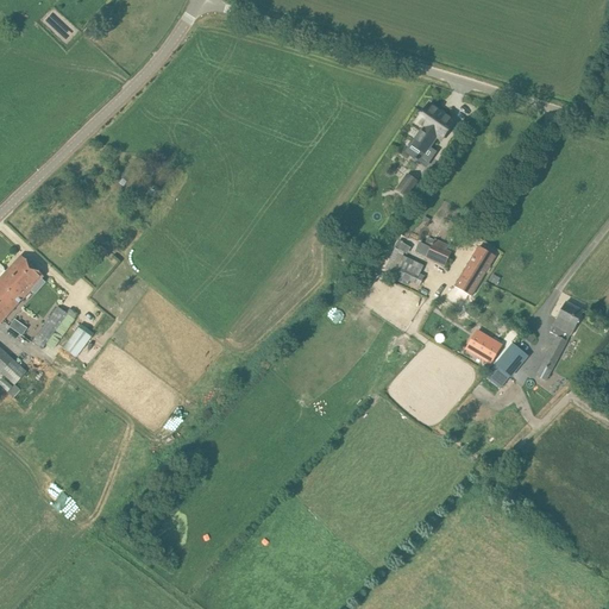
[(94,35),(87,29),(83,33),(90,39),(94,35)]
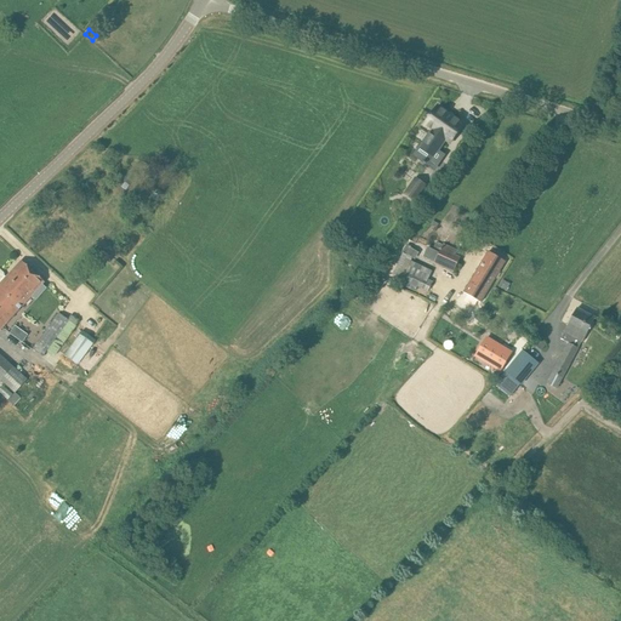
[(433,131),(419,154),(427,160),(425,164),(434,171),(445,157),(439,153),(448,141),(450,143),(465,124),(438,106),(425,125),(431,130),(433,131)]
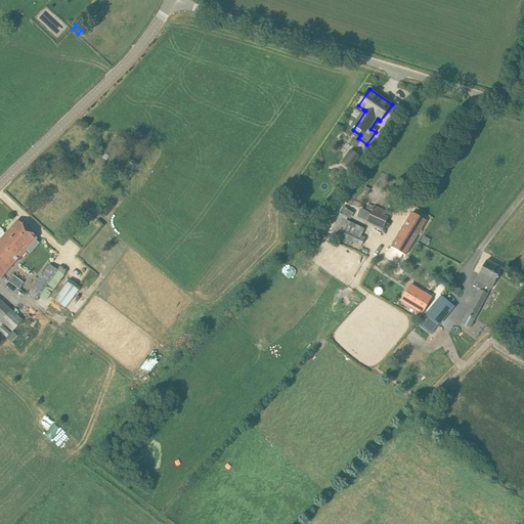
[(351,151),(342,166),(349,171),(359,157),(351,151)]
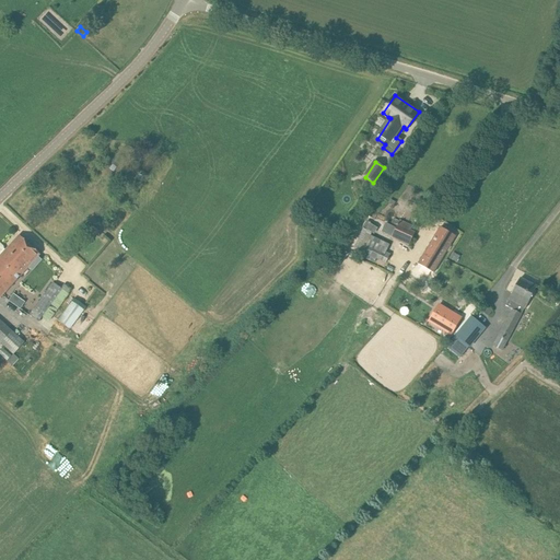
[(431,211),(436,203),(429,199),(423,207),(431,211)]
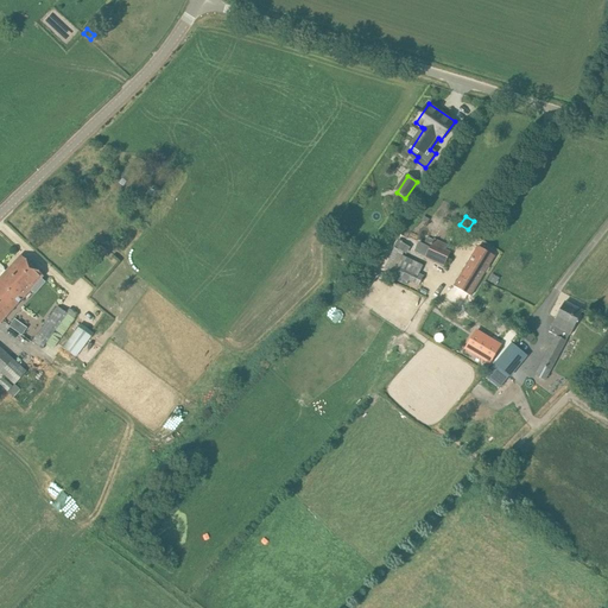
[(420,241),(416,251),(426,255),(425,255),(425,258),(444,267),(451,252),(445,249),(448,245),(435,239),(430,246),(420,241)]
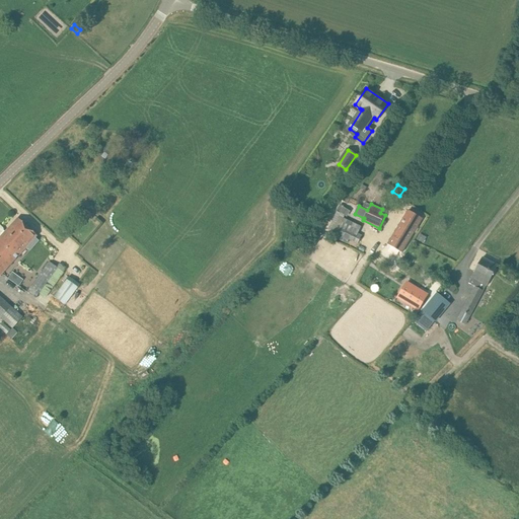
[(340,206),(336,211),(340,214),(346,217),(349,212),(344,208),(340,206)]
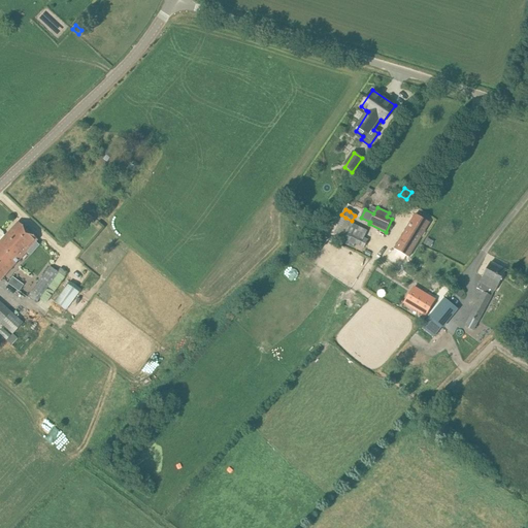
[(430,223),(416,213),(395,249),(408,257),(430,223)]
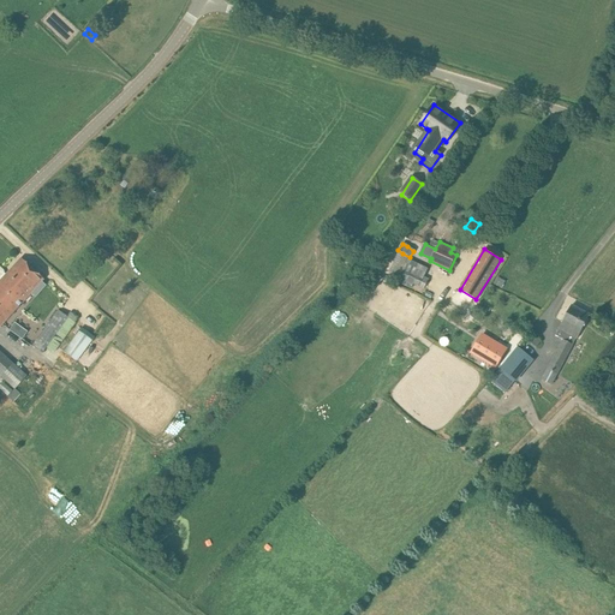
[(103,250),(97,256),(99,257),(102,260),(107,254),(103,250)]
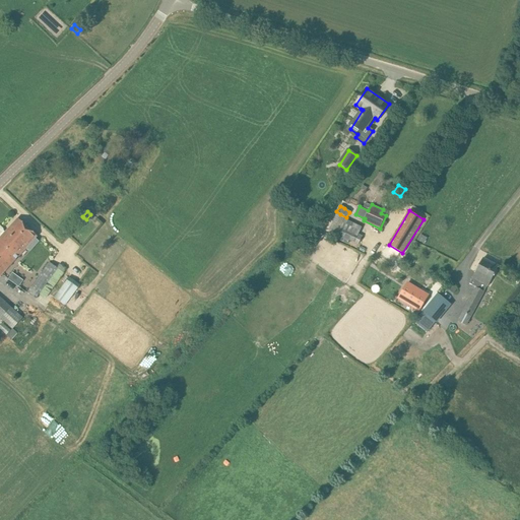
[(344,217),(334,238),(346,244),(348,239),(354,242),(362,226),(344,217)]
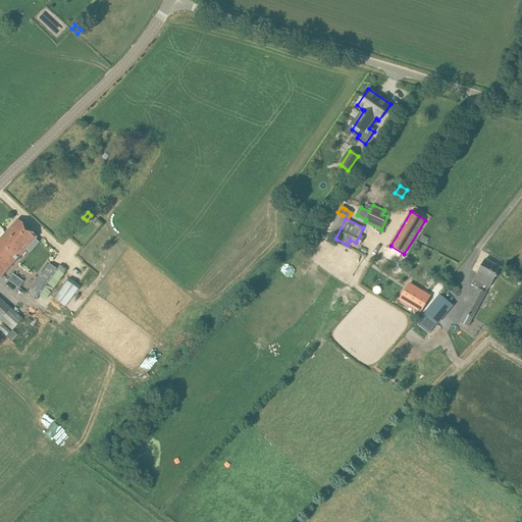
[(0,277),(27,249),(30,252),(39,242),(36,239),(37,238),(16,219),(5,231),(4,230),(4,228),(1,226),(0,225),(0,236),(1,237),(0,237),(0,277)]
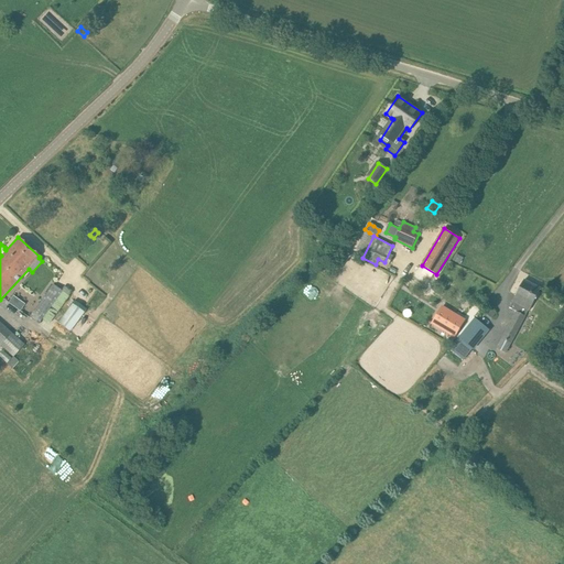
[(541,289),(524,279),(512,303),(510,307),(516,311),(501,338),(497,348),(507,354),(511,344),(525,316),(528,311),(529,311),(541,289)]
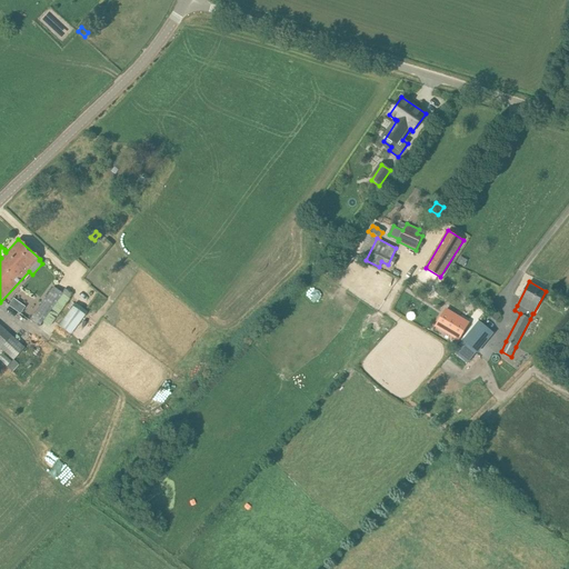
[(52,288),(29,320),(39,327),(42,320),(49,326),(69,299),(52,288)]
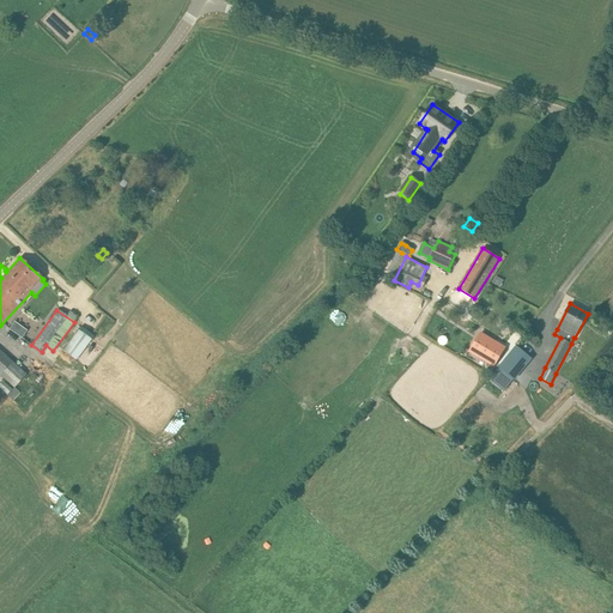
[(20,338),(26,329),(13,321),(7,328),(20,338)]
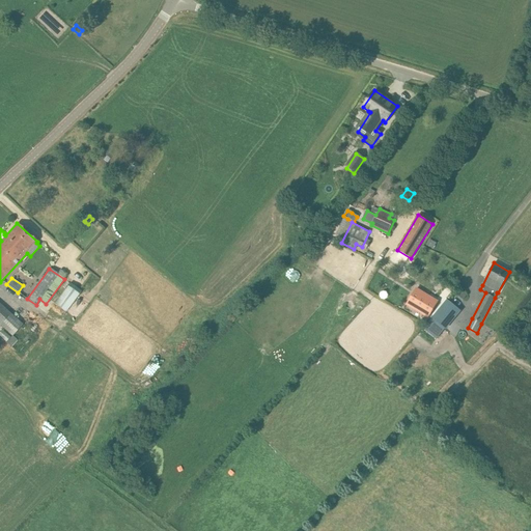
[(80,295),(68,286),(55,304),(66,312),(80,295)]
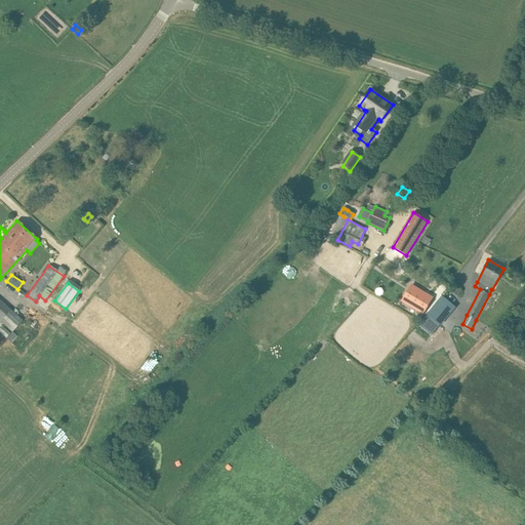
[(433,298),(411,286),(403,300),(423,314),(433,298)]
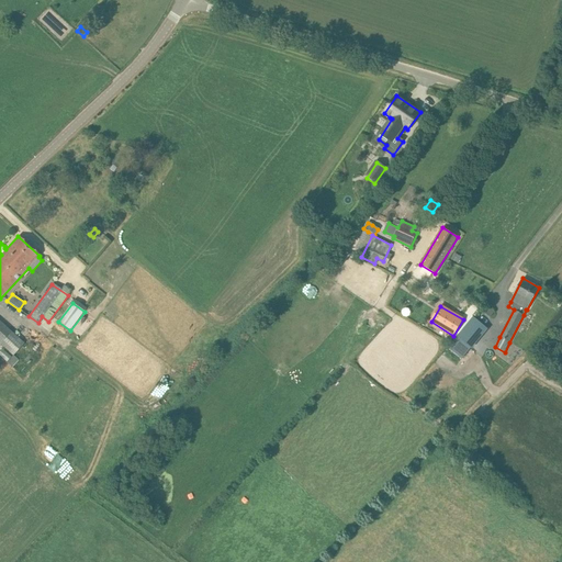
[(463,360),(485,328),(470,317),(448,350),(463,360)]
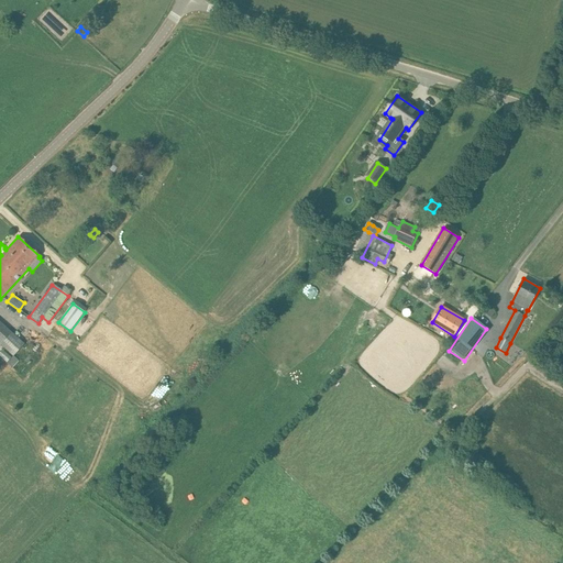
[(0,321),(0,344),(11,333),(0,321)]
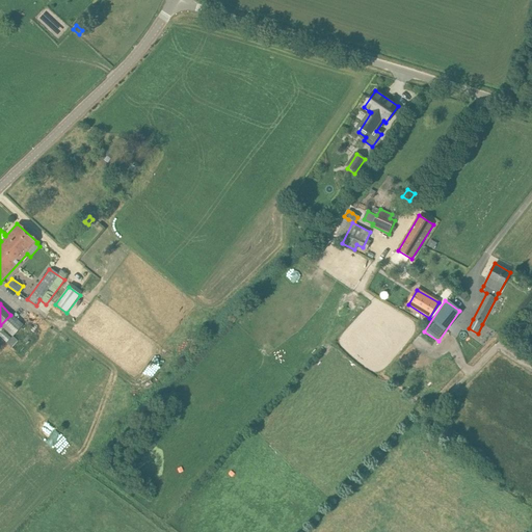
[(10,338),(2,330),(0,333),(0,337),(6,343),(10,338)]
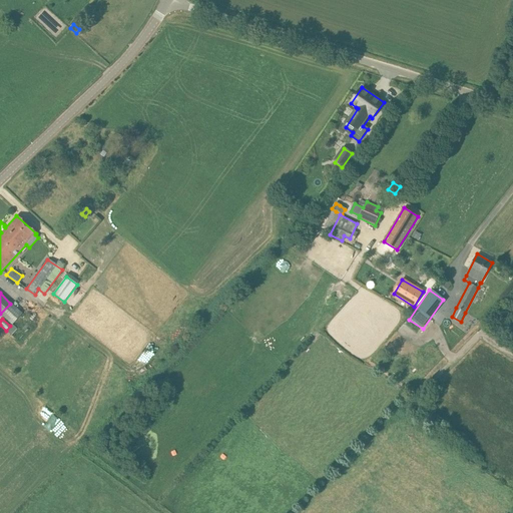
[(12,326),(6,332),(10,337),(17,330),(12,326)]
